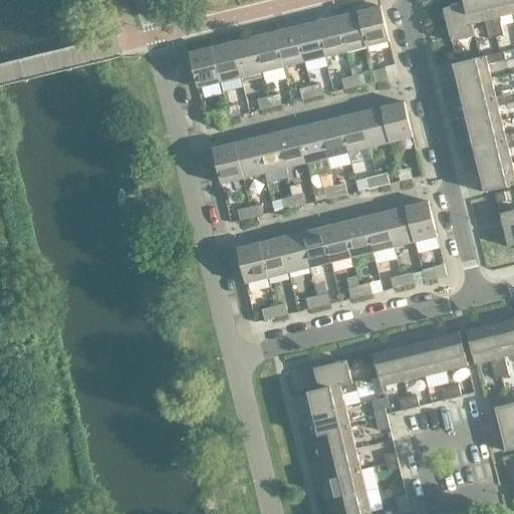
[(496,37),(486,0),(463,0),(464,4),(470,25),(472,25),(485,22),(489,39),(496,37)]
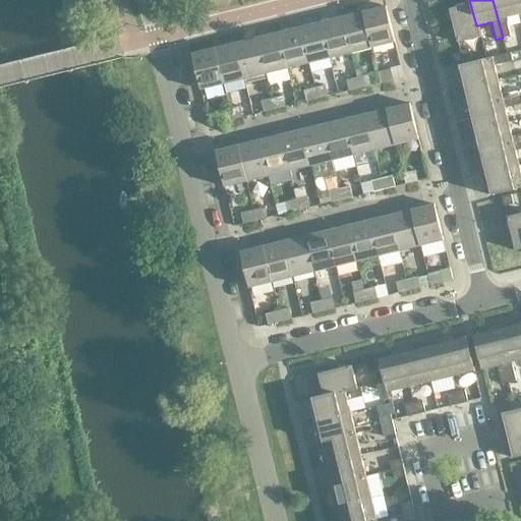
[(493,0),(503,38),(510,37),(506,18),(520,15),(516,0),(493,0)]
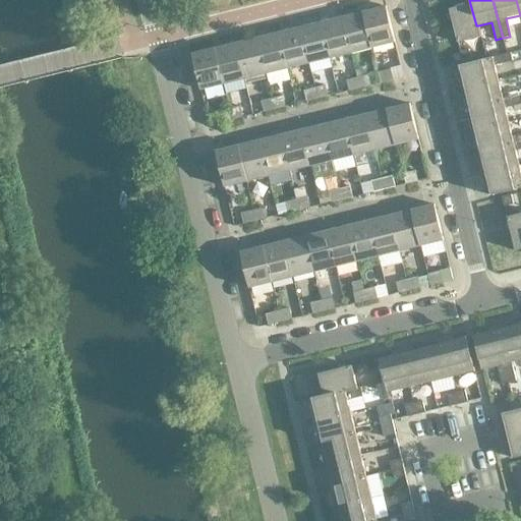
[(476,25),(470,4),(450,9),(458,43),(481,37),(478,25),(476,25)]
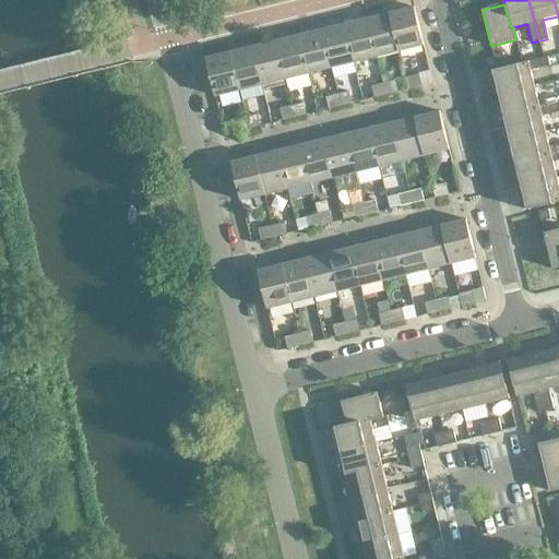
[(414,7),(391,13),(400,51),(424,45),(414,7)]
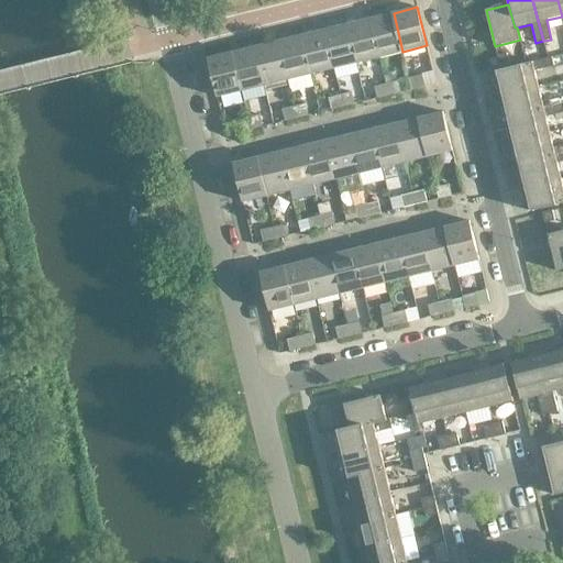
[(403,52),(394,13),(371,19),(379,57),(403,52)]
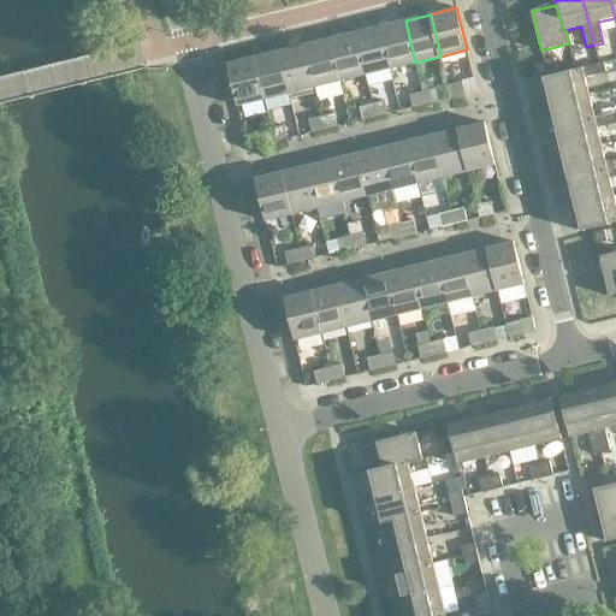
[(415,63),(406,21),(380,27),(390,69),(415,63)]
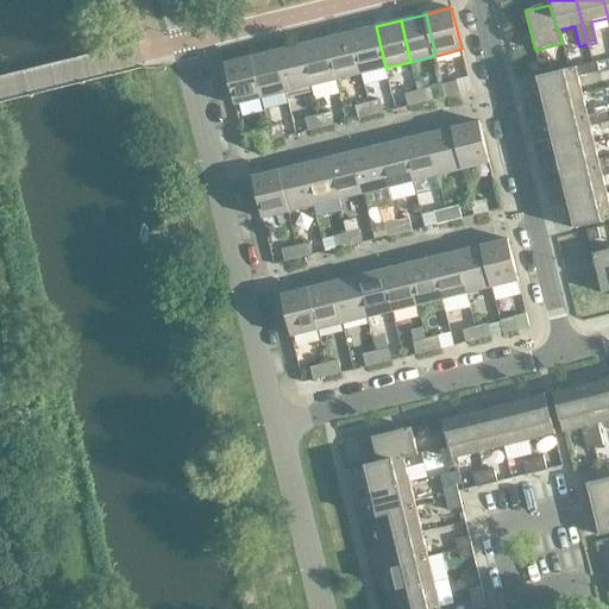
[(385,68),(376,26),(351,32),(360,74),(385,68)]
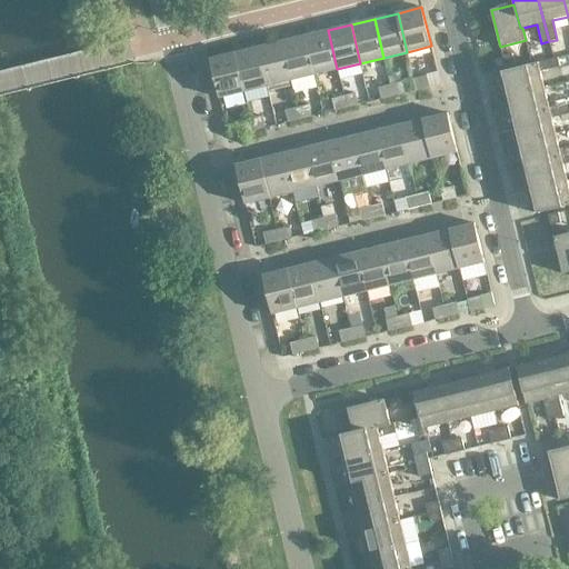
[(337,69),(328,30),(305,36),(313,75),(337,69)]
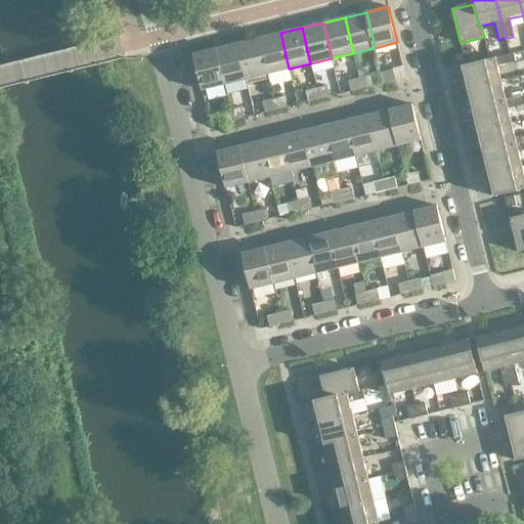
[(289,69),(280,33),(259,38),(267,75),(289,69)]
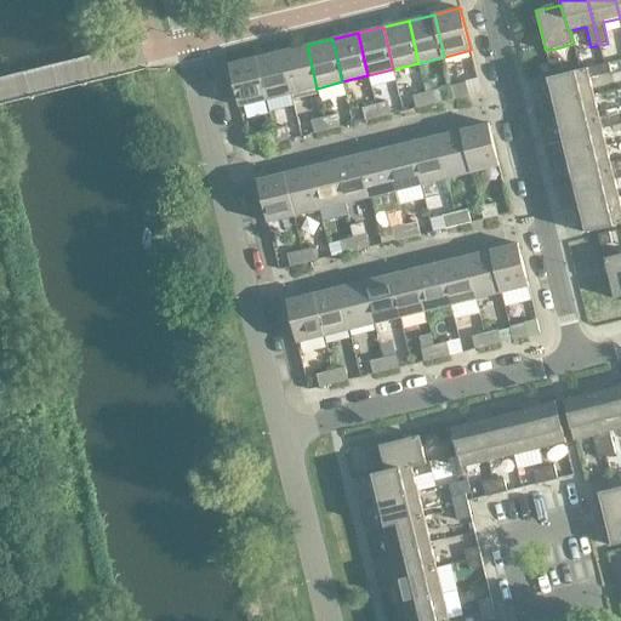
[(317,89),(307,45),(281,51),(291,95),(317,89)]
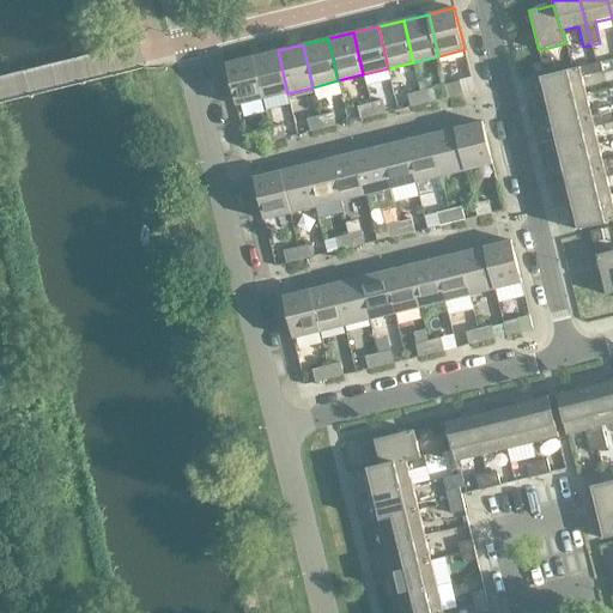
[(287,93),(278,50),(253,58),(262,99),(287,93)]
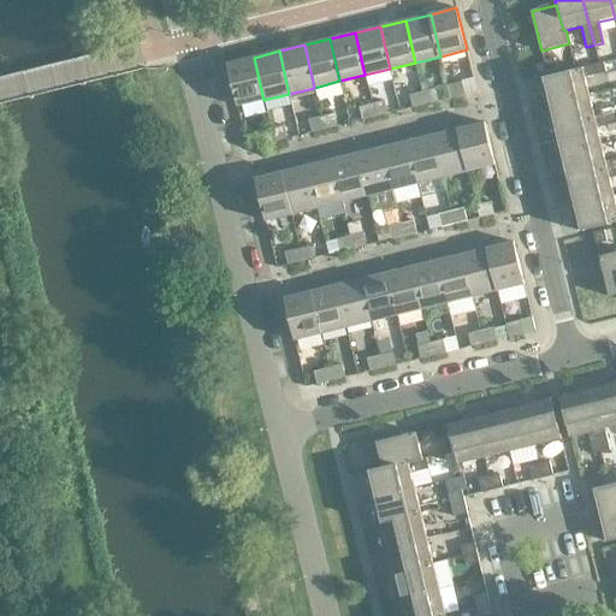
[(71,58),(78,87),(82,88),(84,86),(77,57),(73,55),(71,58)]
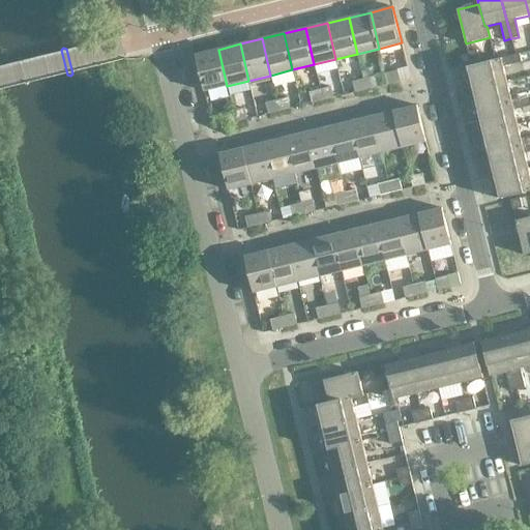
[(227,86),(218,50),(196,55),(205,91),(227,86)]
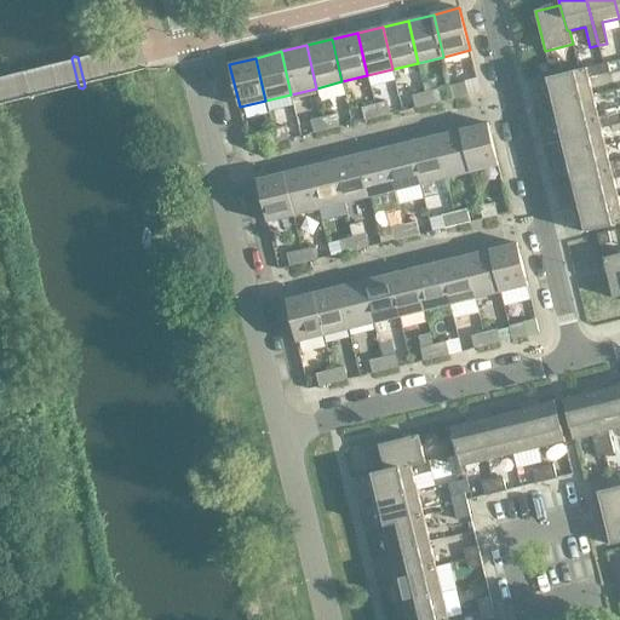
[(550,72),(561,69),(558,59),(547,62),(550,72)]
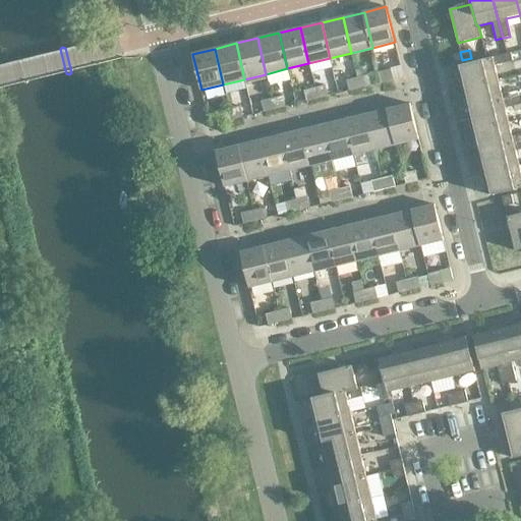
[(511,54),(486,59),(459,65),(461,72),(457,73),(461,89),(499,79),(495,65),(513,60),(511,54)]
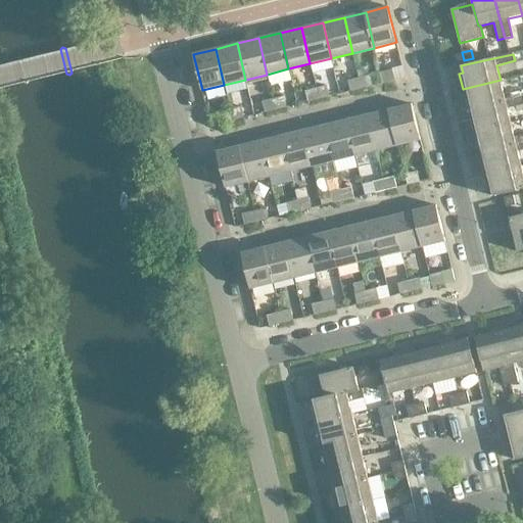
[(17,58),(24,84),(26,84),(28,82),(22,58),(19,56),(17,58)]
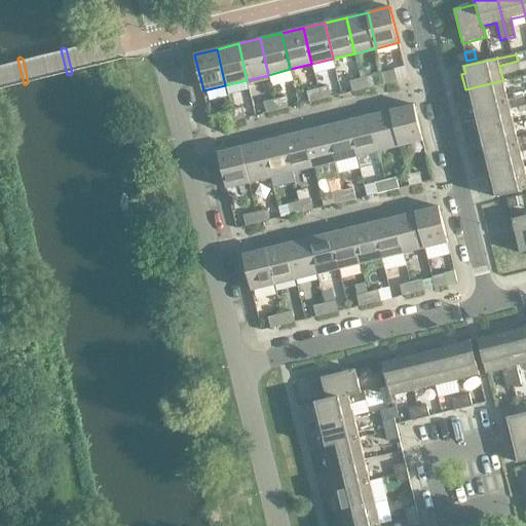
[(382,73),(385,84),(398,81),(395,70),(382,73)]
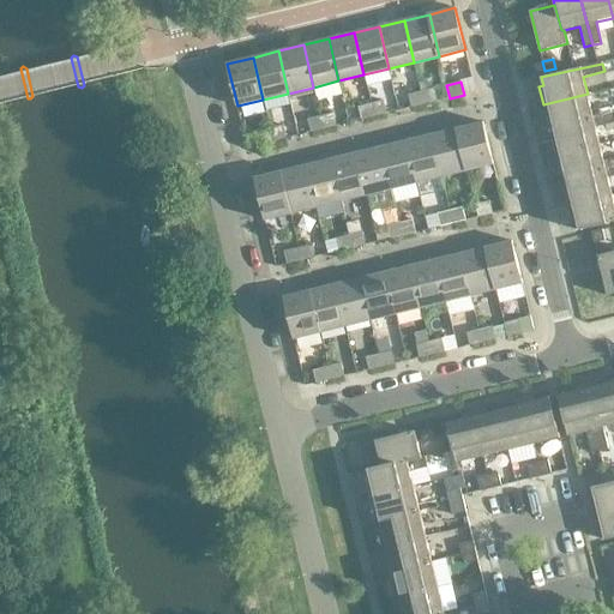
[(434,88),(421,91),(425,104),(437,101),(434,88)]
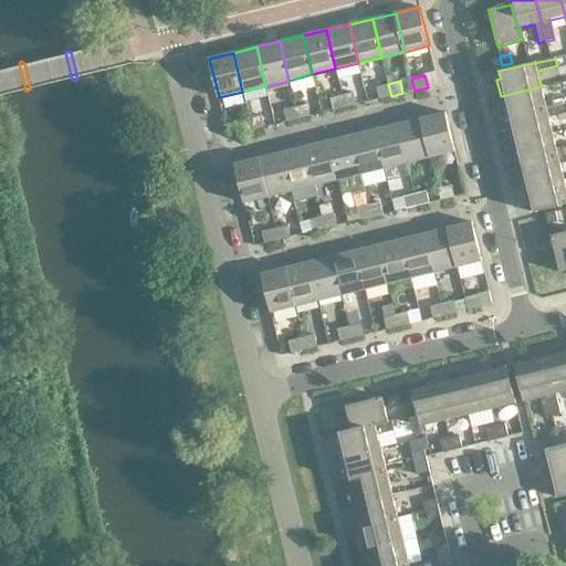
[(391,96),(388,84),(376,87),(379,98),(391,96)]
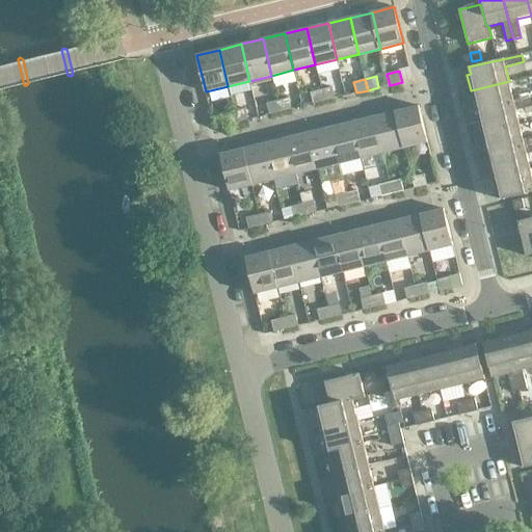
[(512,96),(509,81),(471,90),(475,106),(478,105),(480,111),(531,98),(531,97),(531,91),(512,96)]
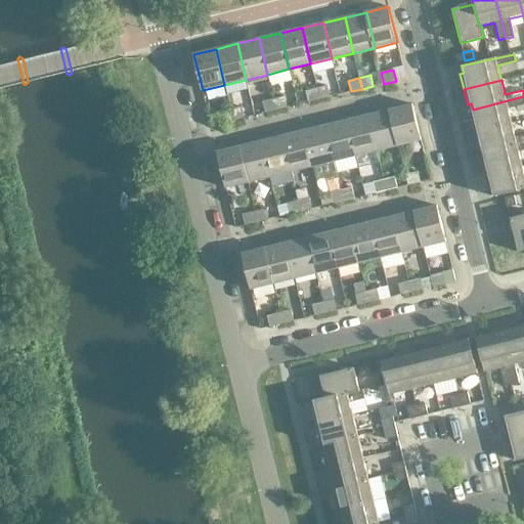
[(328,86),(316,88),(319,99),(330,96),(328,86)]
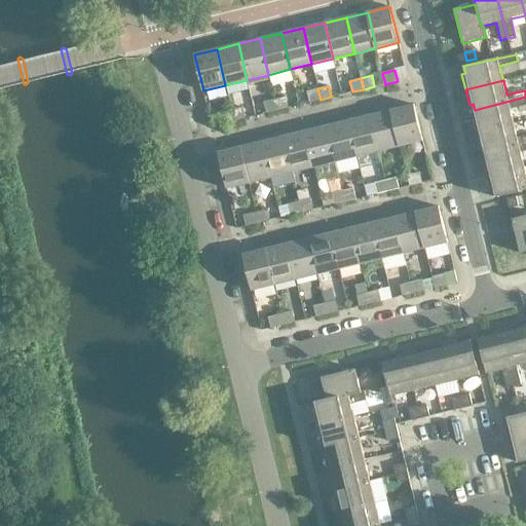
[(321,100),(317,88),(306,91),(309,103),(321,100)]
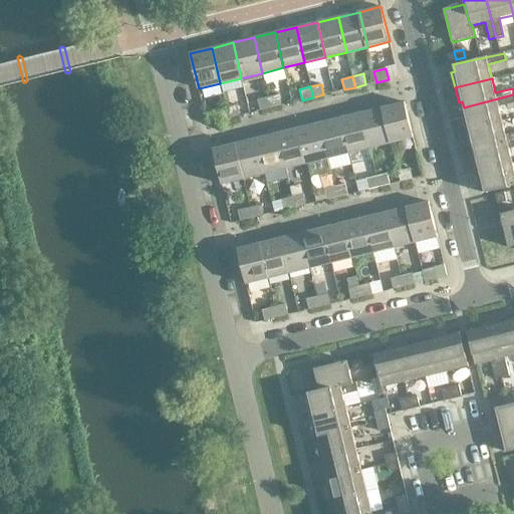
[(279,94),(268,97),(271,107),(282,105),(279,94)]
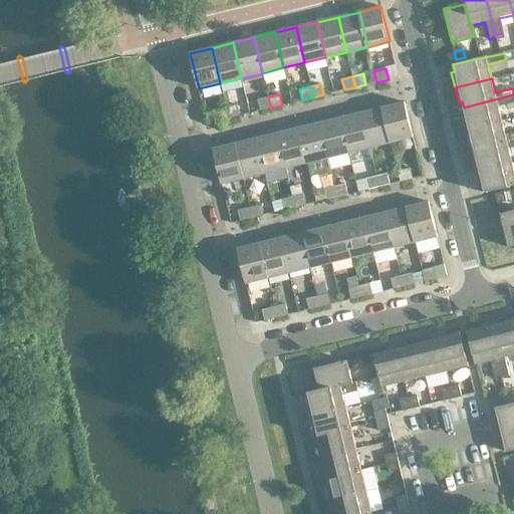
[(513,102),(513,94),(464,107),(465,113),(462,114),(465,130),(502,120),(498,106),(513,102)]
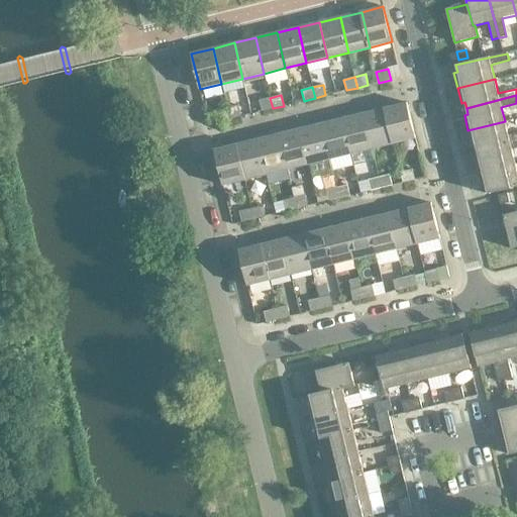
[(273,108),(270,98),(259,100),(262,111),(273,108)]
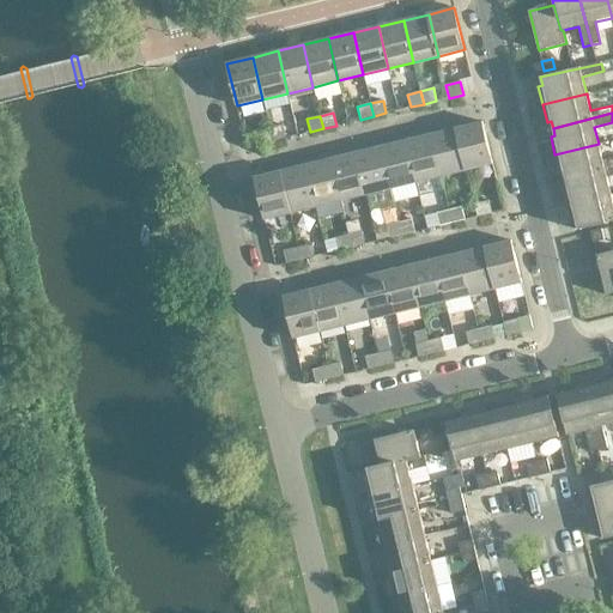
[(492,164),(483,122),(456,128),(466,170),(492,164)]
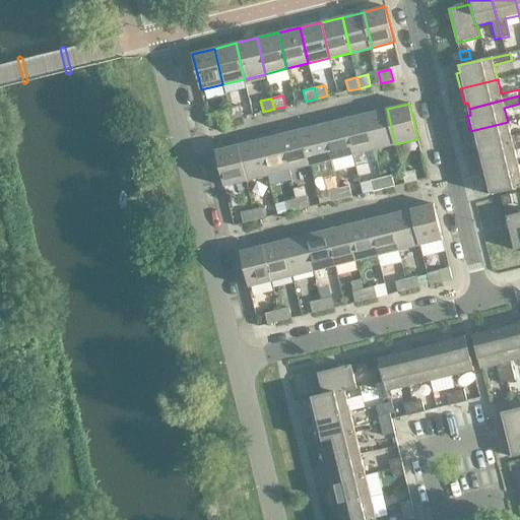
[(240,106),(229,109),(232,120),(243,117),(240,106)]
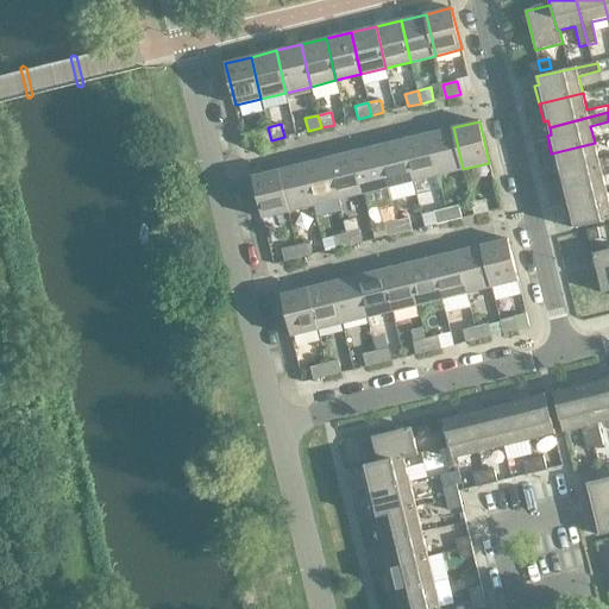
[(271,140),(268,127),(253,131),(256,144),(271,140)]
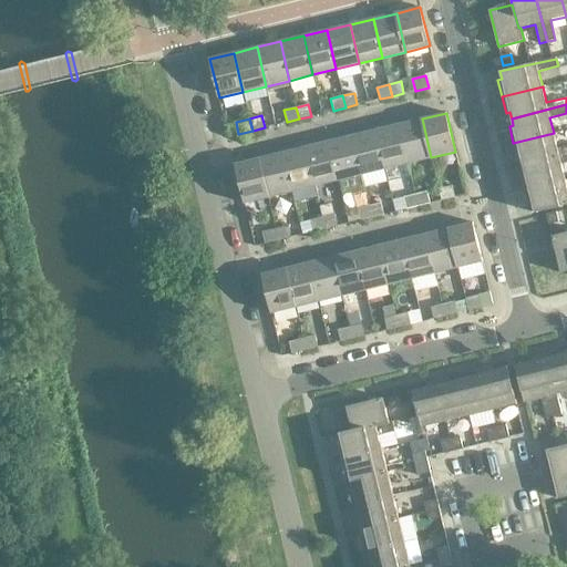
[(431,157),(422,119),(399,124),(408,163),(431,157)]
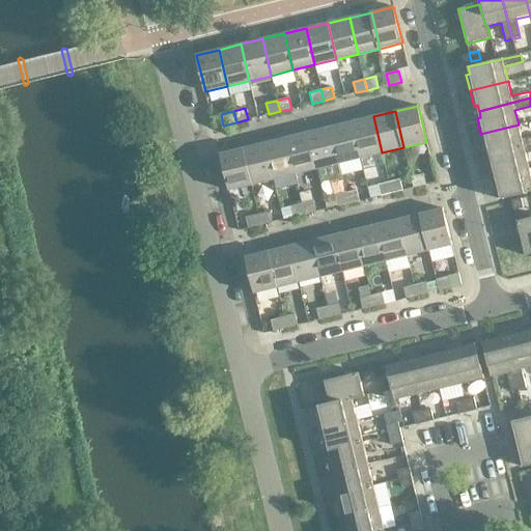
[(382,152),(373,116),(352,121),(361,158),(382,152)]
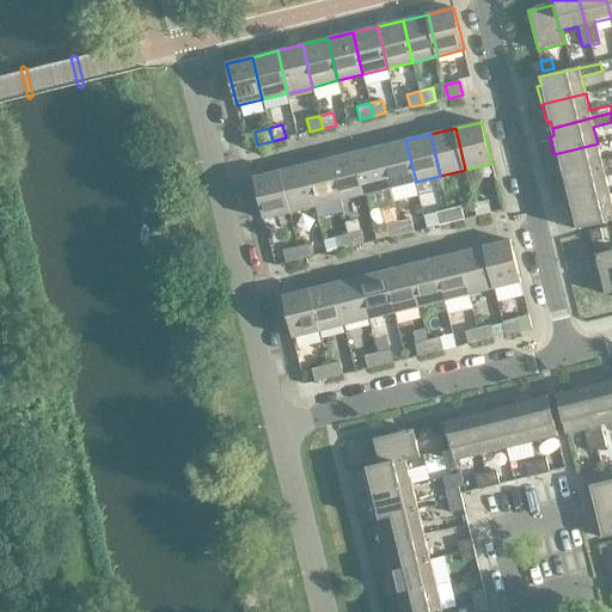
[(416,182),(405,140),(380,146),(391,189),(416,182)]
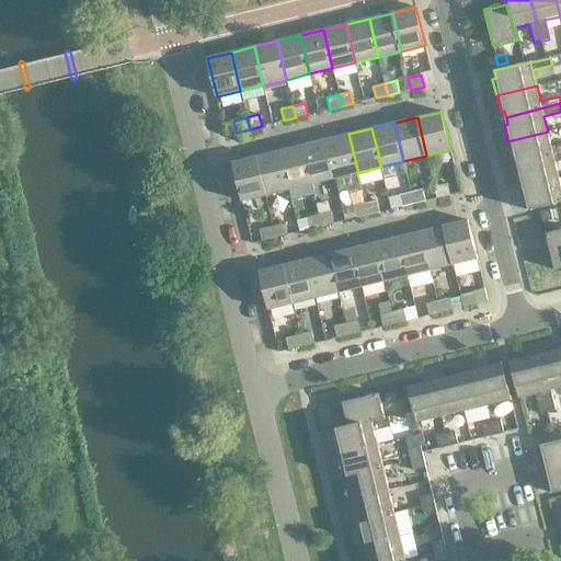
[(560,145),(551,147),(548,132),(507,141),(512,158),(516,157),(517,163),(560,152),(560,145)]
